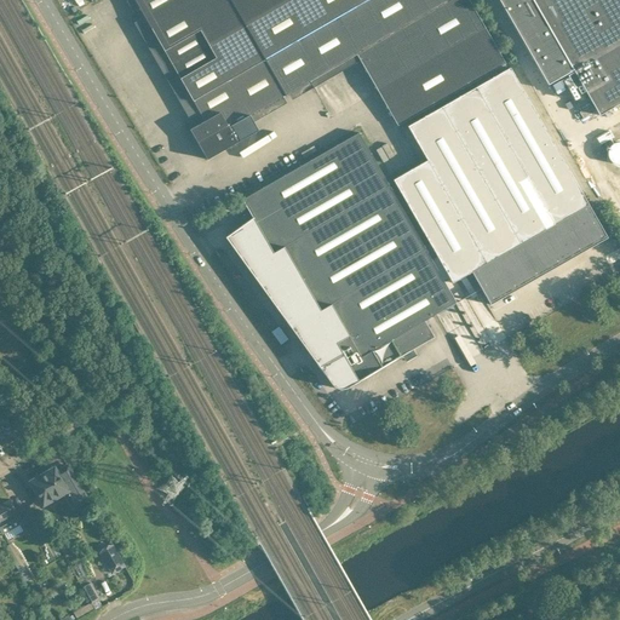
[(466,0),(135,0),(205,121),(190,130),(207,160),(258,131),(250,115),(356,55),(397,126),(504,64),(466,0)]
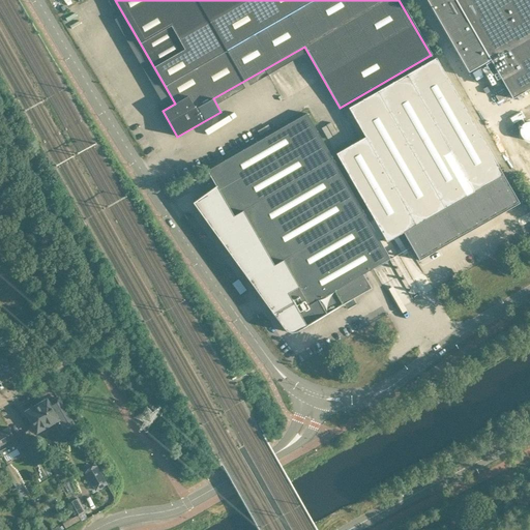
[(529,0),(427,0),(468,72),(490,60),(512,98),(529,88),(529,0)]
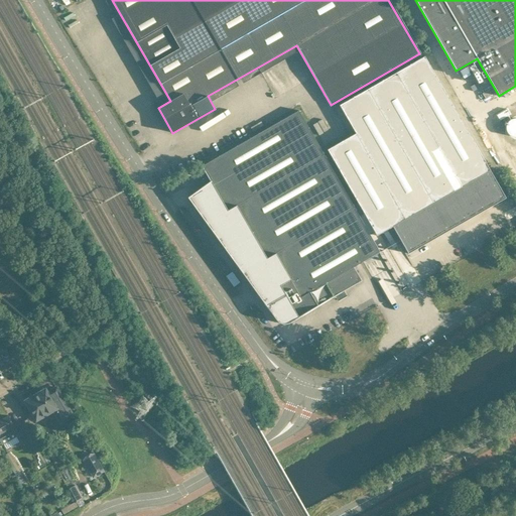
[(424,56),(368,89),(433,203),(448,230),(506,198),(490,170),(485,161),(424,56)]
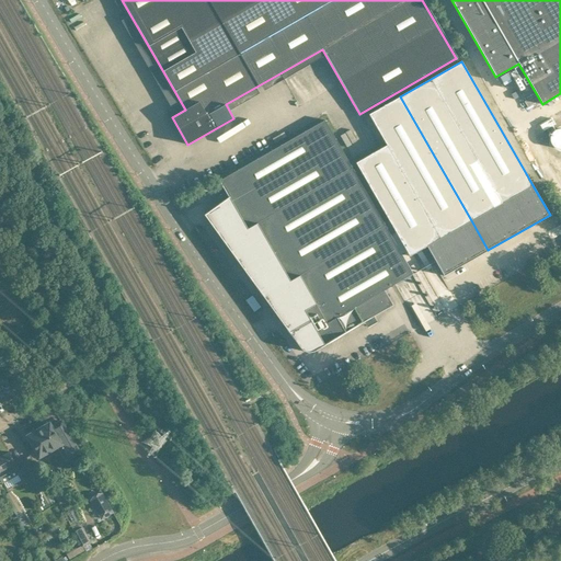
[(528,107),(538,101),(535,95),(525,102),(528,107)]
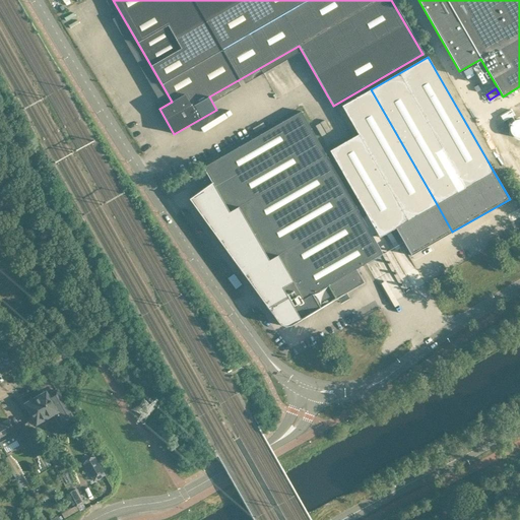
[(452,232),(437,204),(371,89),(342,106),(359,134),(330,150),(367,214),(375,229),(378,234),(380,237),(395,228),(411,256),(450,234),(452,232)]
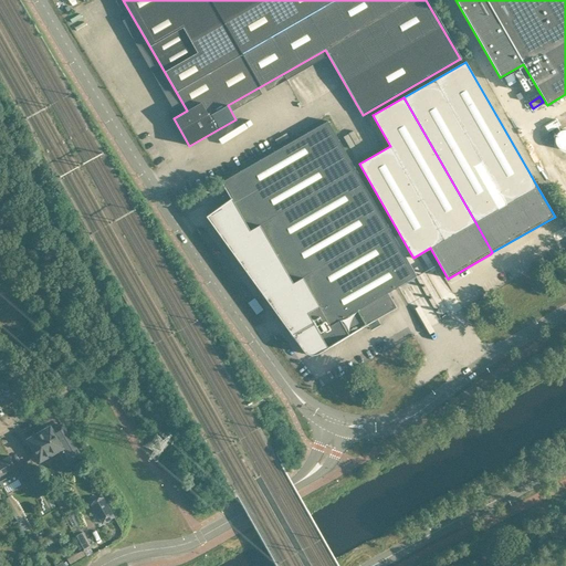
[(556,119),(545,126),(548,132),(559,125),(556,119)]
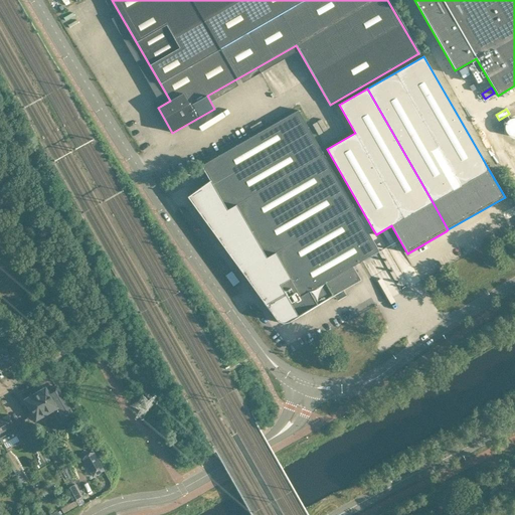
[(209,180),(187,197),(276,319),(279,322),(282,323),(286,323),(290,322),(321,303),(333,296),(343,291),(356,283),(361,281),(361,280),(353,267),(379,251),(379,250),(369,234),(374,231),(371,226),(363,212),(358,215),(354,207),(323,153),(299,110),(201,166),(209,180)]
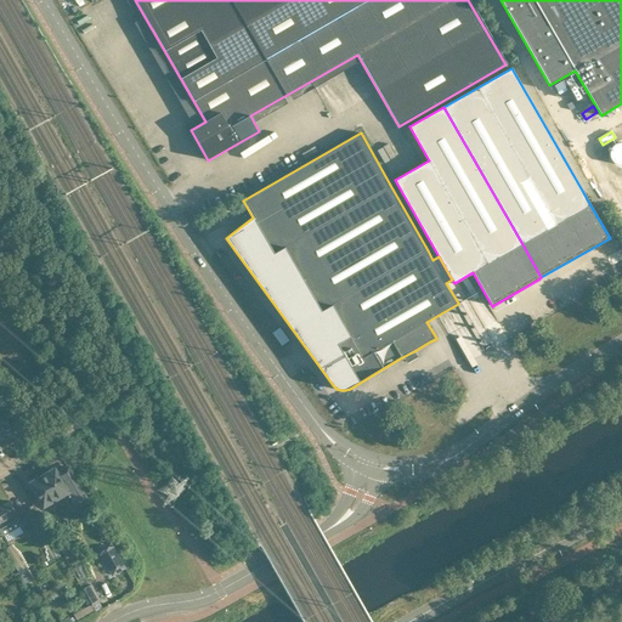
[(13,410),(12,410),(11,407),(6,411),(7,412),(6,413),(9,417),(0,420),(0,440),(4,446),(20,436),(17,430),(23,427),(13,410)]
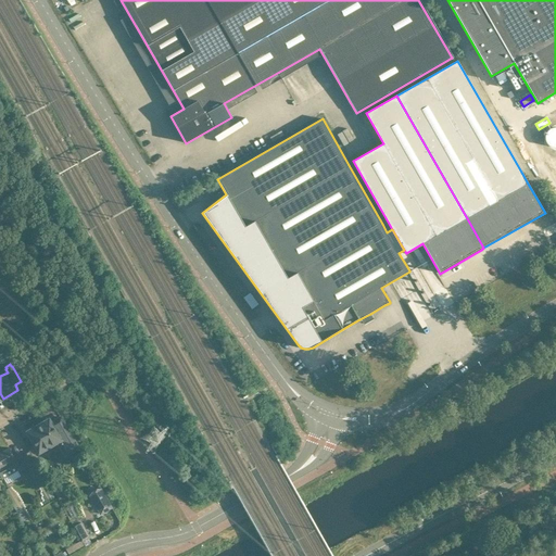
[(49,419),(27,432),(39,453),(58,442),(62,449),(65,455),(77,449),(78,447),(61,418),(60,418),(51,424),(49,419)]
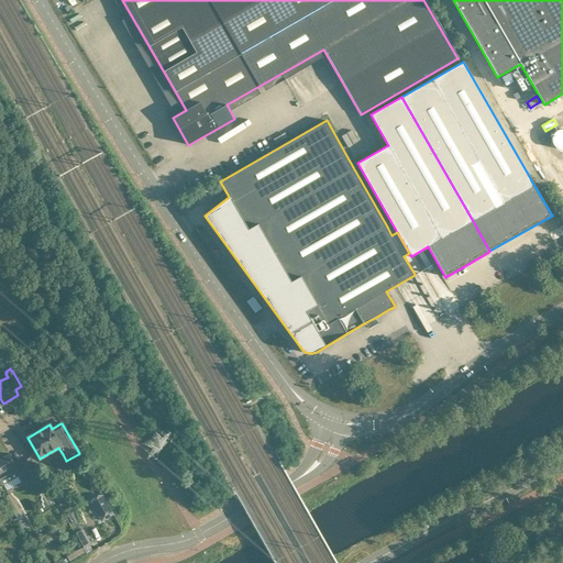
[(15,466),(14,463),(9,454),(0,459),(0,481),(2,484),(20,474),(15,466)]
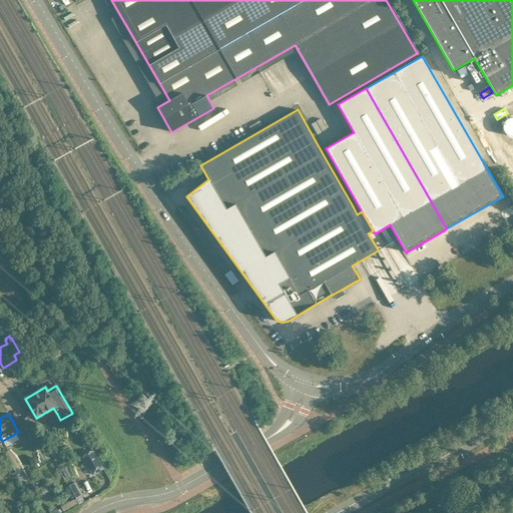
[(27,417),(20,421),(27,433),(25,434),(35,451),(37,450),(41,448),(43,446),(44,446),(34,430),(34,429),(27,417)]
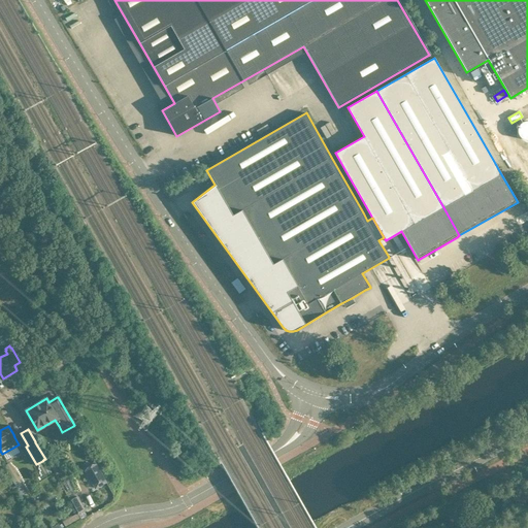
[(24,497),(30,493),(12,461),(5,465),(24,497)]
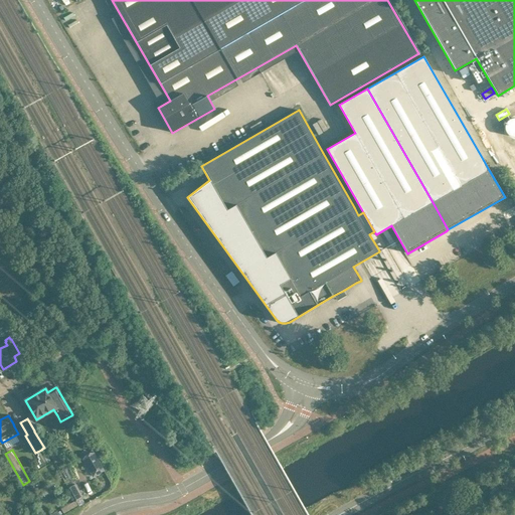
[(94,476),(104,470),(94,453),(83,459),(94,476)]
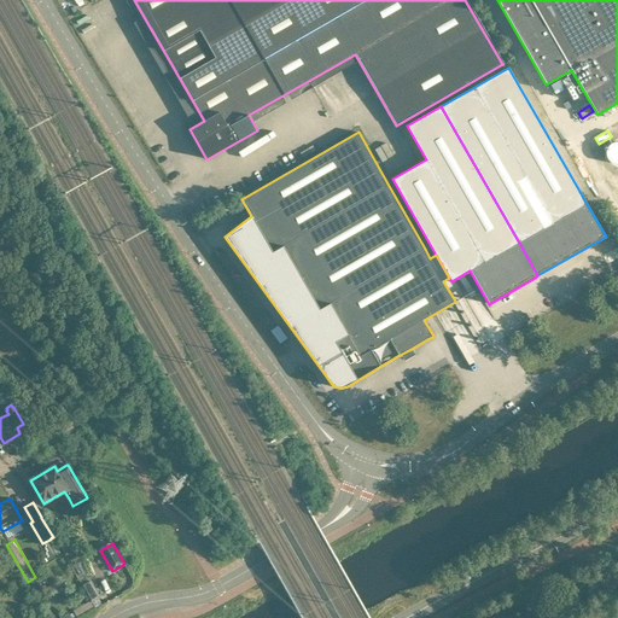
[(91,582),(82,586),(88,596),(97,593),(91,582)]
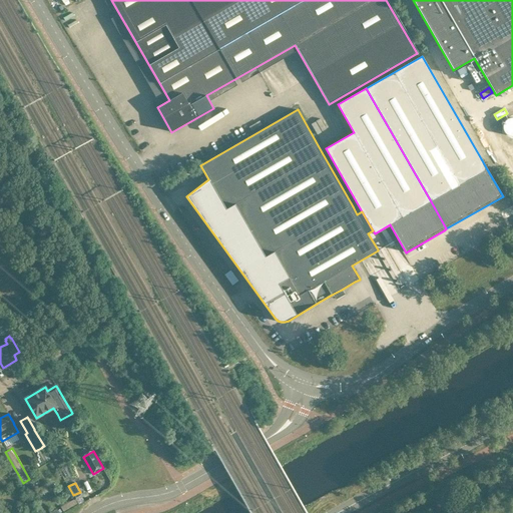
[(39,497),(48,492),(44,485),(35,490),(39,497)]
